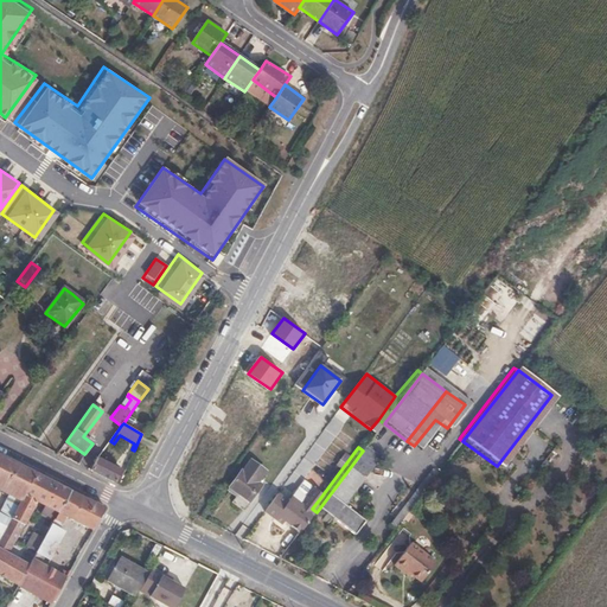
[(371,457),(363,451),(317,512),(339,529),(351,513),(337,503),(371,457)]
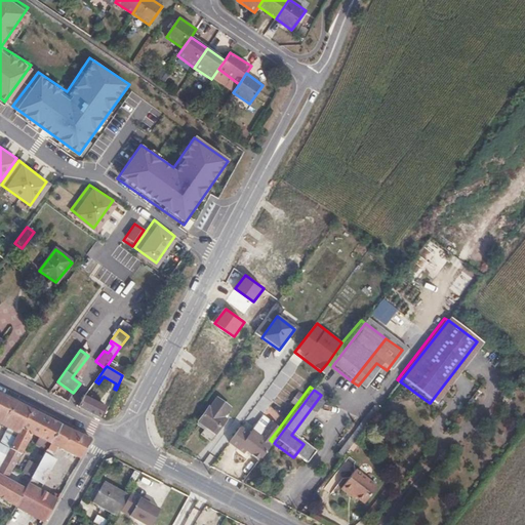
[(0,422),(16,432),(29,408),(9,398),(0,393),(0,422)]
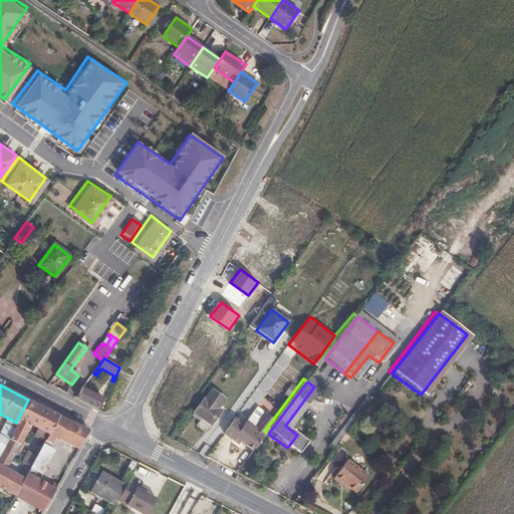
[(101,400),(83,390),(76,400),(96,410),(101,400)]
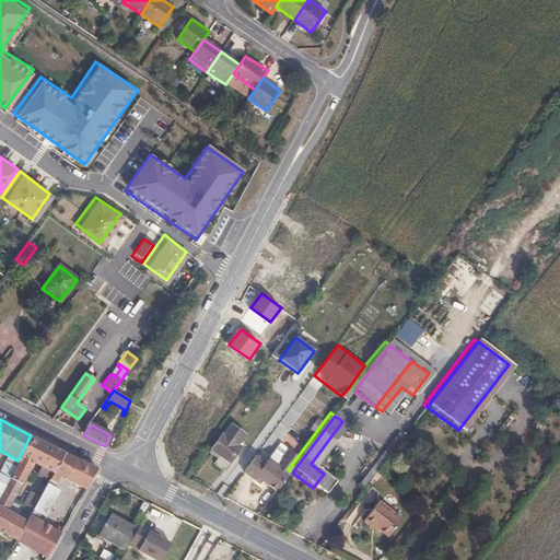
[(243,435),(229,427),(222,438),(219,435),(210,450),(218,454),(212,464),(222,470),(240,446),(237,444),(243,435)]
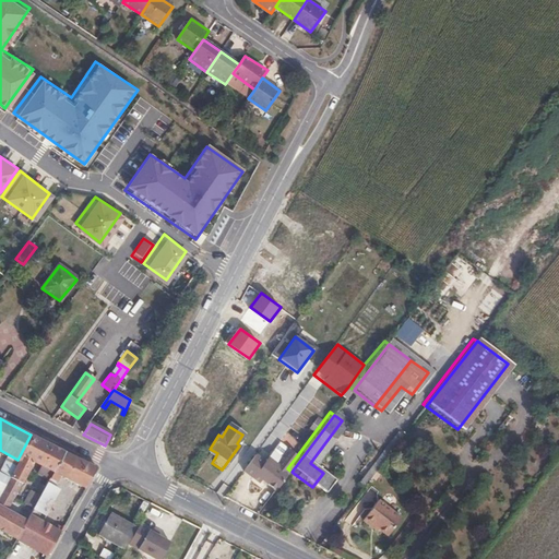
[(38,473),(50,478),(64,451),(51,444),(44,441),(31,435),(18,460),(10,476),(3,488),(2,491),(14,497),(20,487),(21,486),(34,461),(43,465),(38,473)]
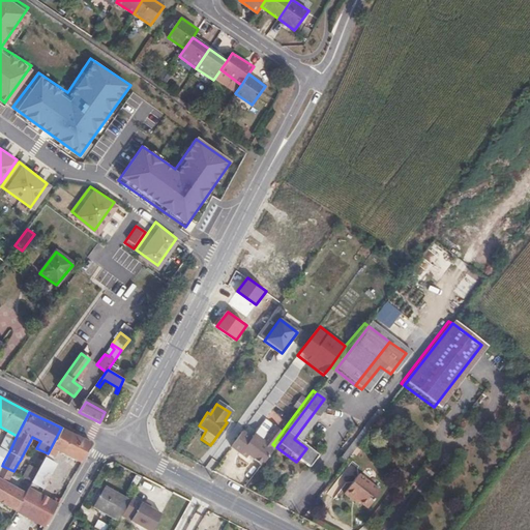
[(168,419),(157,424),(167,443),(177,438),(168,419)]
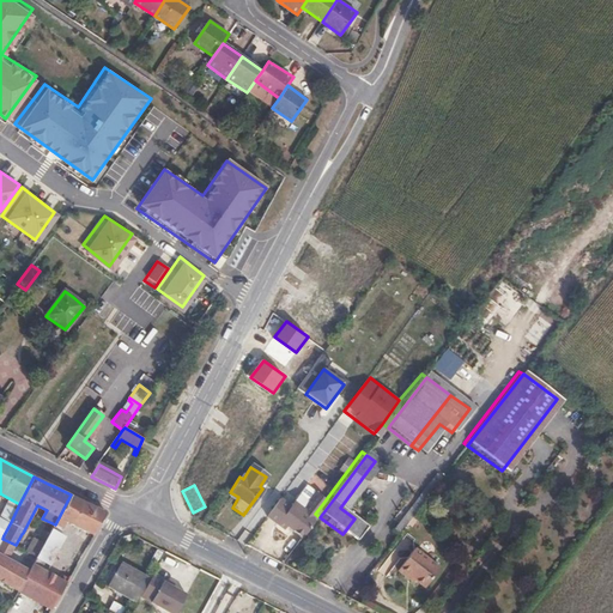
[(295,540),(315,514),(323,503),(307,492),(296,508),(292,505),(277,527),(295,540)]
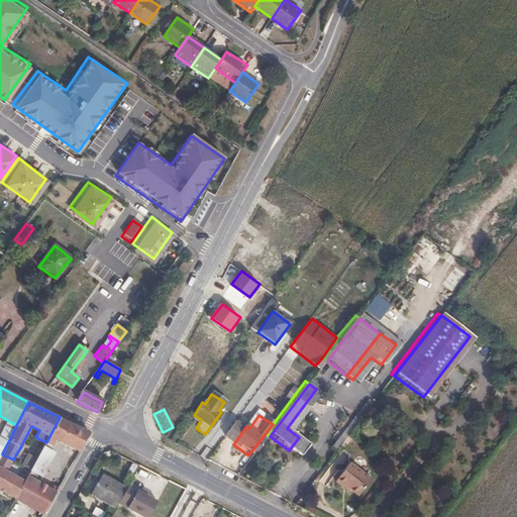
[(60,417),(46,442),(43,447),(50,451),(57,439),(80,451),(90,432),(60,417)]
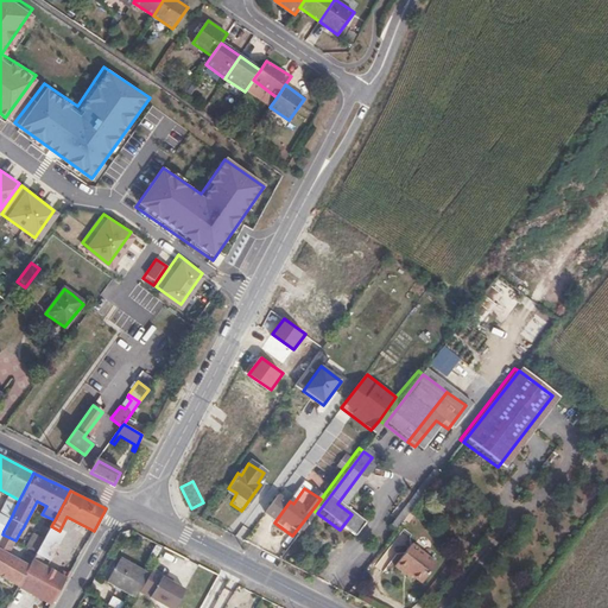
[(274,523),(290,501),(289,500),(285,506),(276,499),(263,515),(274,523)]
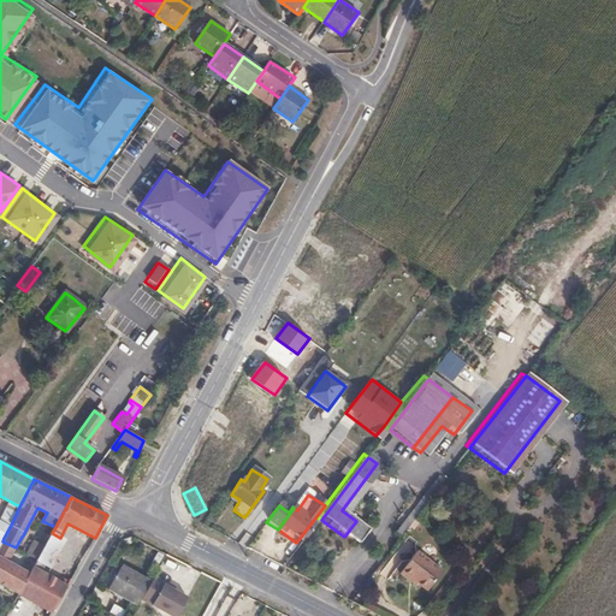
[(11,525),(5,521),(0,529),(0,535),(4,538),(11,525)]
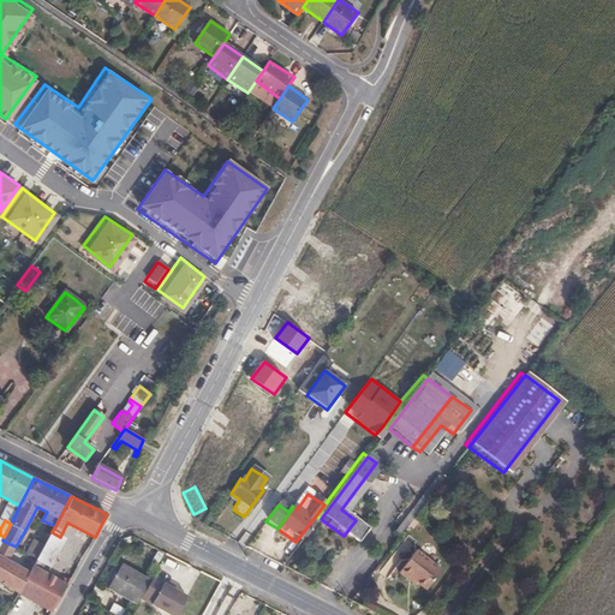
[(356,520),(344,536),(352,542),(364,526),(356,520)]
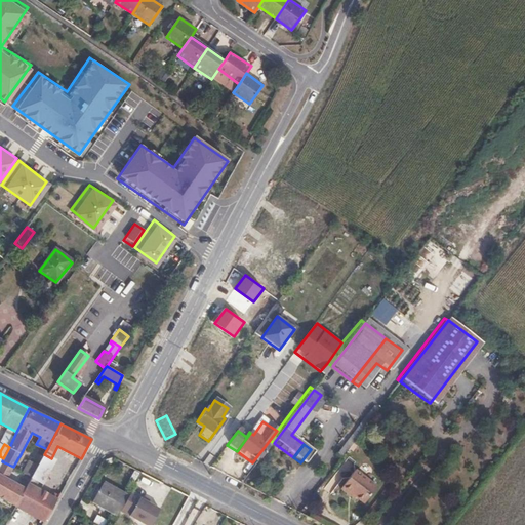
[(39,465),(33,477),(32,478),(42,483),(55,459),(51,458),(44,454),(39,465)]
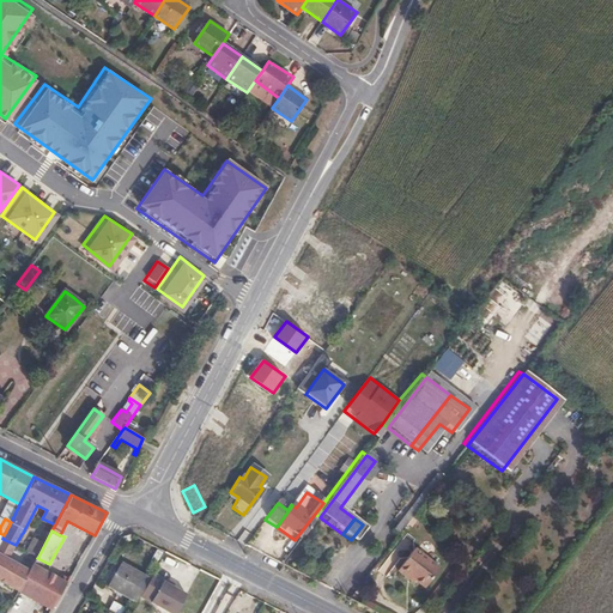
[(29,552),(38,557),(46,542),(36,538),(29,552)]
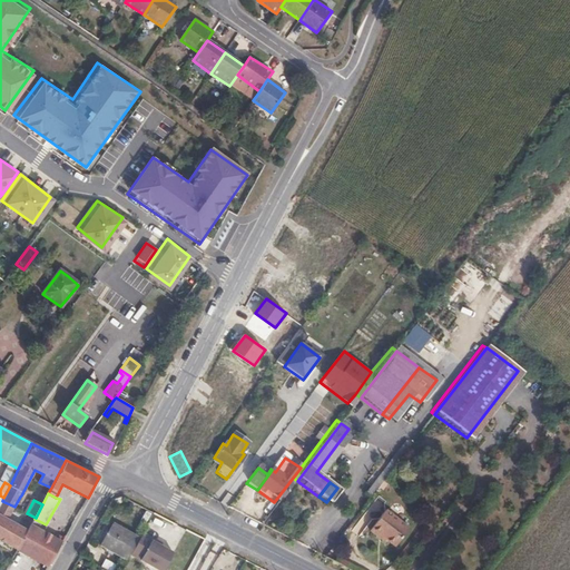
[(15,507),(2,501),(0,504),(0,514),(8,519),(15,507)]
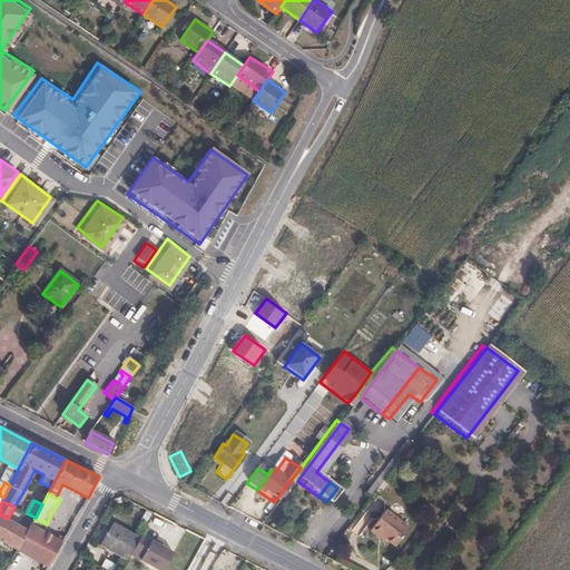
[(402,527),(379,510),(363,531),(377,541),(379,540),(387,547),(402,527)]
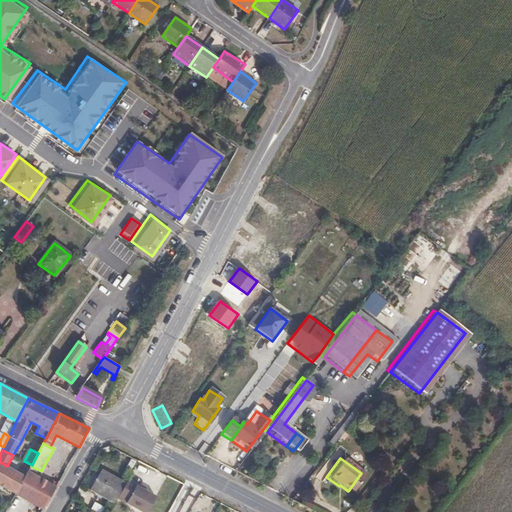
[(0,484),(16,494),(26,477),(21,474),(7,466),(0,462),(0,484)]
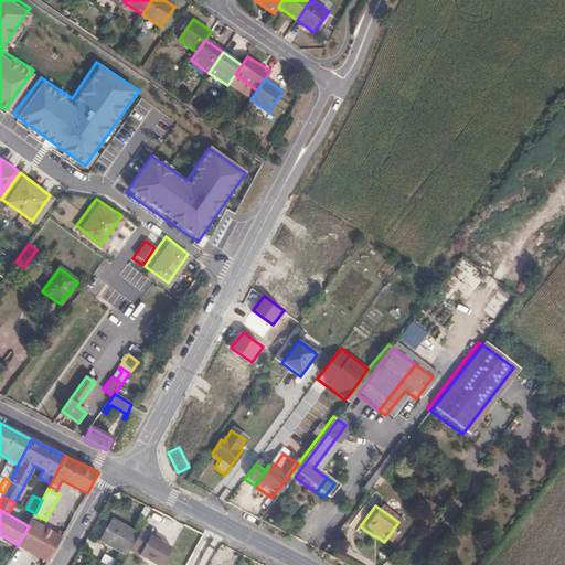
[(31,521),(33,518),(29,514),(23,523),(29,526),(31,521)]
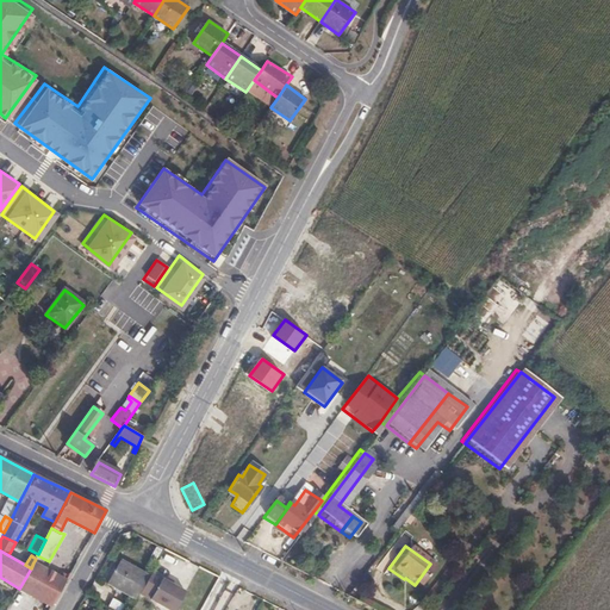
[(45,568),(49,561),(37,555),(36,559),(33,562),(45,568)]
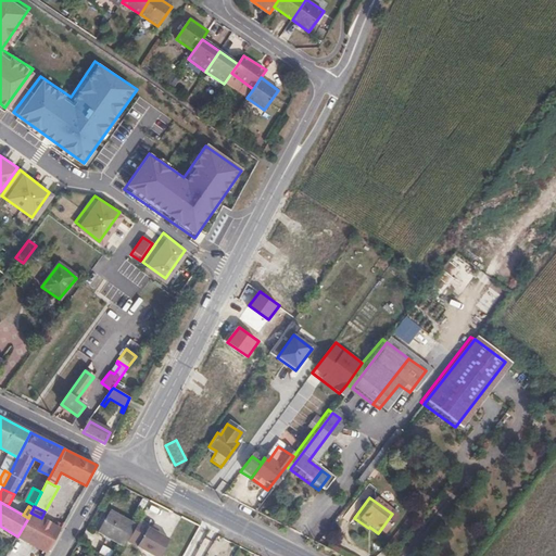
[(135,525),(109,510),(98,530),(124,545),(125,543),(135,525)]
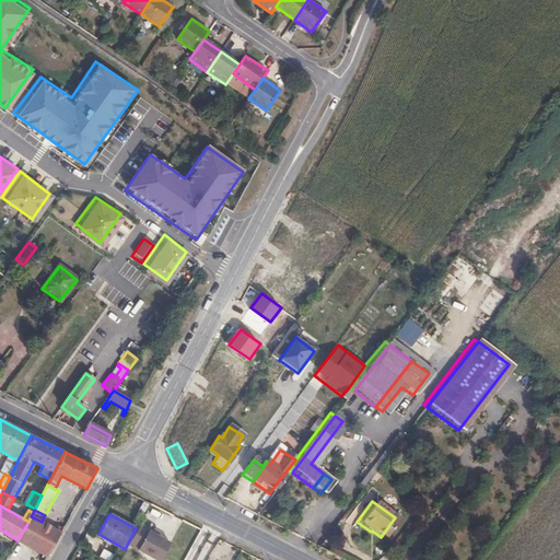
[(31,516),(28,522),(18,540),(48,557),(63,529),(60,527),(58,531),(42,522),(31,516)]
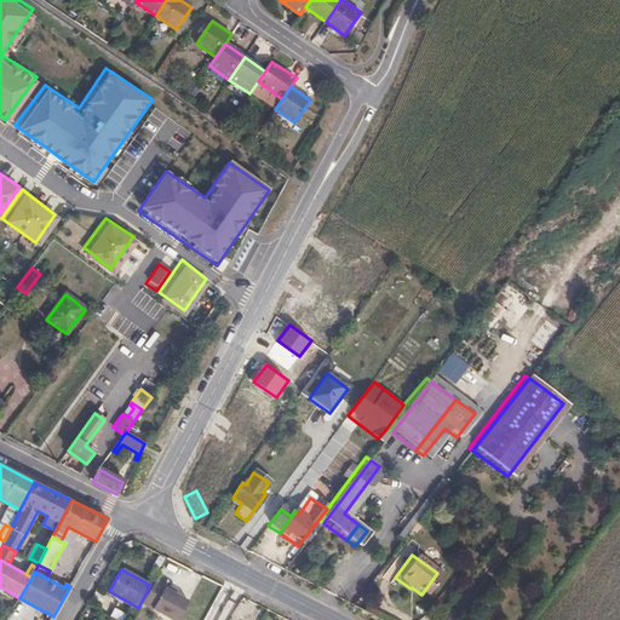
[(166,619),(174,619),(185,603),(162,590),(164,587),(153,581),(150,585),(139,606),(166,619)]
